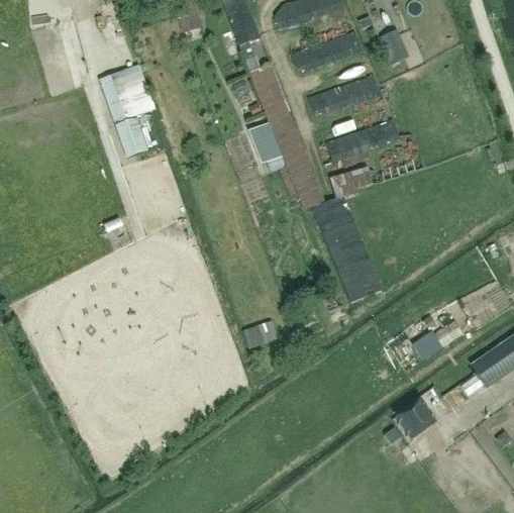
[(176,0),(178,15),(197,12),(195,0),(176,0)]
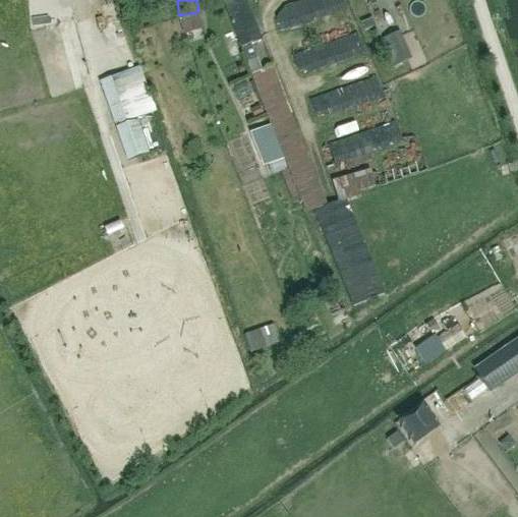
[(263,37),(248,0),(223,0),(241,45),(263,37)]
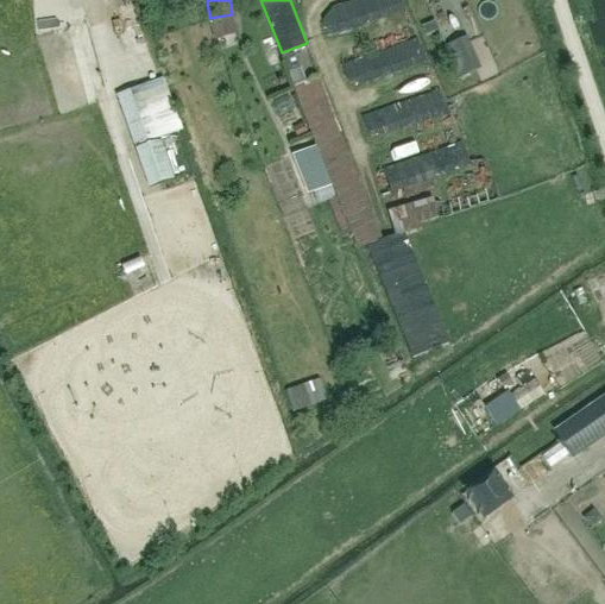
[(407,7),(403,0),(342,0),(332,4),(323,17),(329,33),(407,7)]
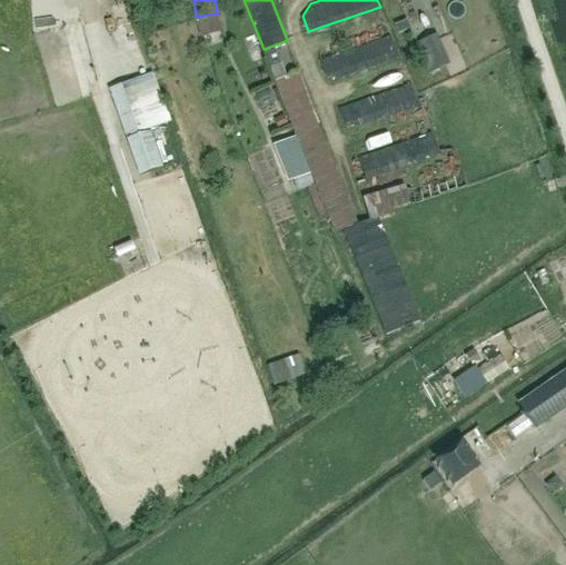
[(408,16),(396,21),(399,30),(411,25),(408,16)]
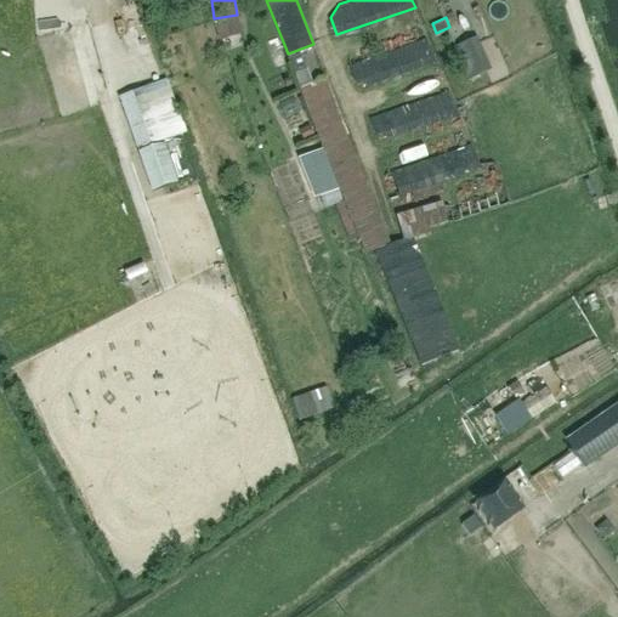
[(436,61),(426,35),(349,62),(358,86),(436,61)]
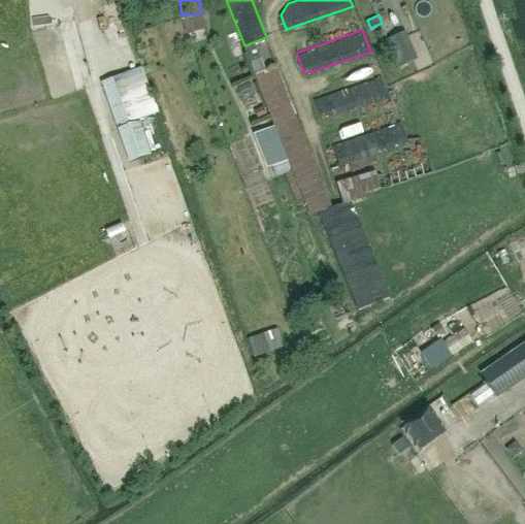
[(414,54),(404,34),(403,30),(387,37),(397,61),(414,54)]
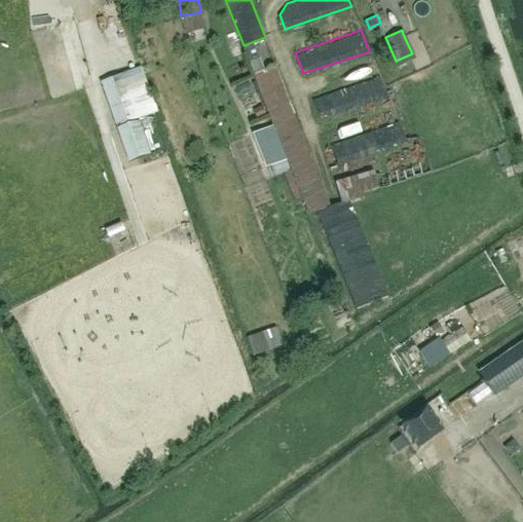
[(345,204),(336,184),(341,200),(331,203),(277,64),(264,68),(260,54),(249,59),(274,123),(283,144),(288,157),(310,212),(316,210),(357,306),(389,294),(351,201),(345,204)]
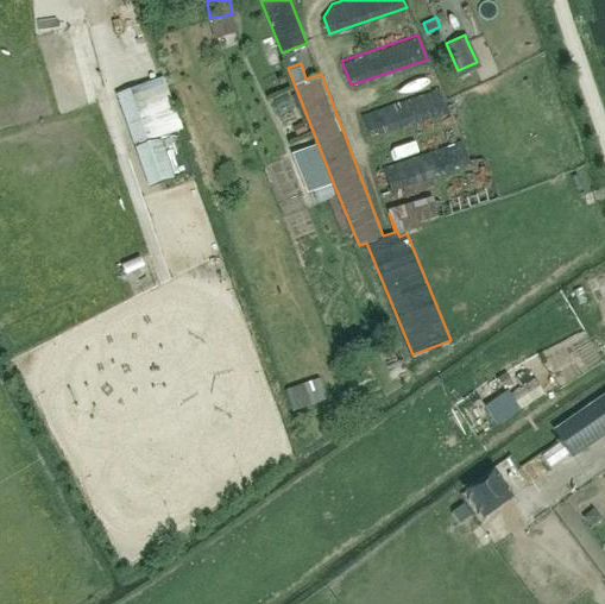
[(150,183),(175,175),(161,137),(184,129),(181,117),(178,118),(164,74),(115,92),(134,144),(136,144),(150,183)]
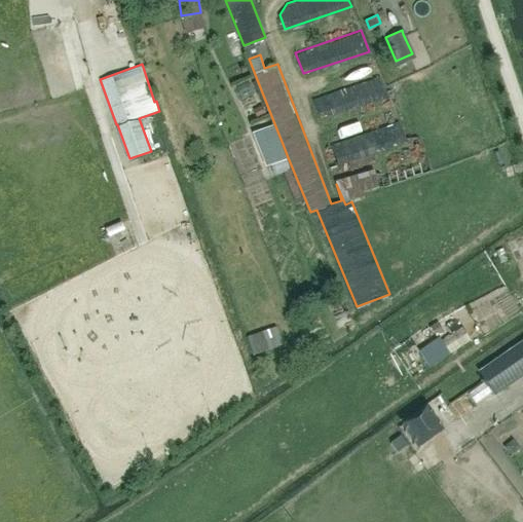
[(380,74),(313,97),(322,118),(389,95),(380,74)]
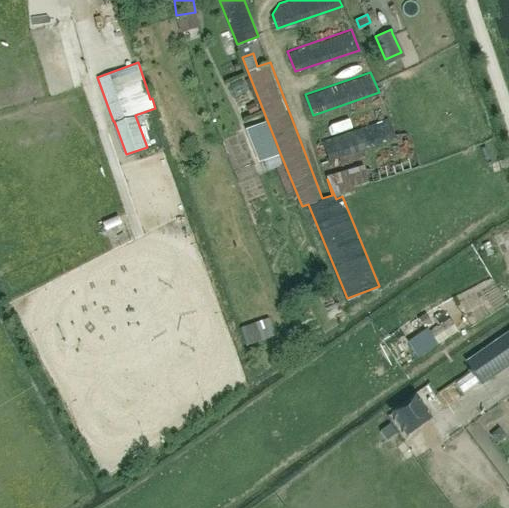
[(397,136),(389,115),(322,139),(330,160),(340,156),(342,162),(365,155),(363,148),(397,136)]
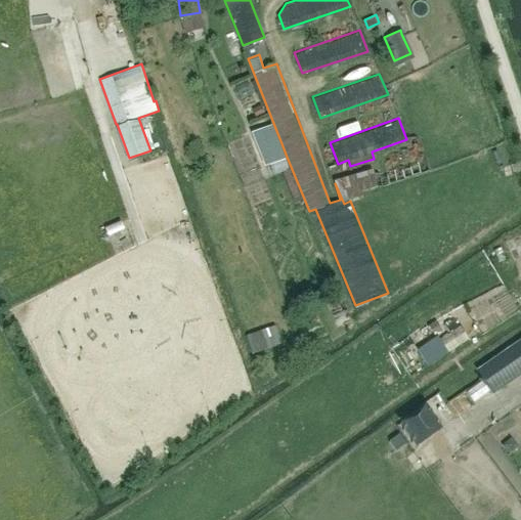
[(287,157),(281,143),(273,123),(253,130),(265,165),(287,157)]
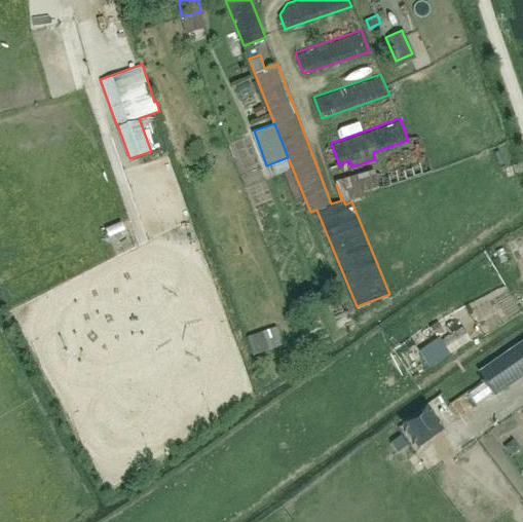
[(345,204),(351,201),(350,198),(365,195),(364,189),(379,184),(374,168),(335,180),(336,184),(345,204)]
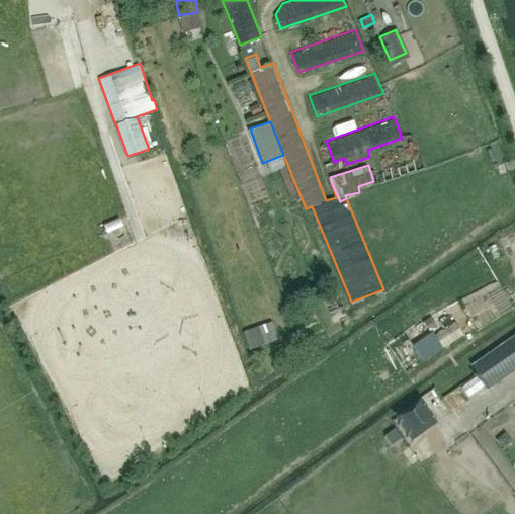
[(431,328),(440,341),(461,327),(452,314),(431,328)]
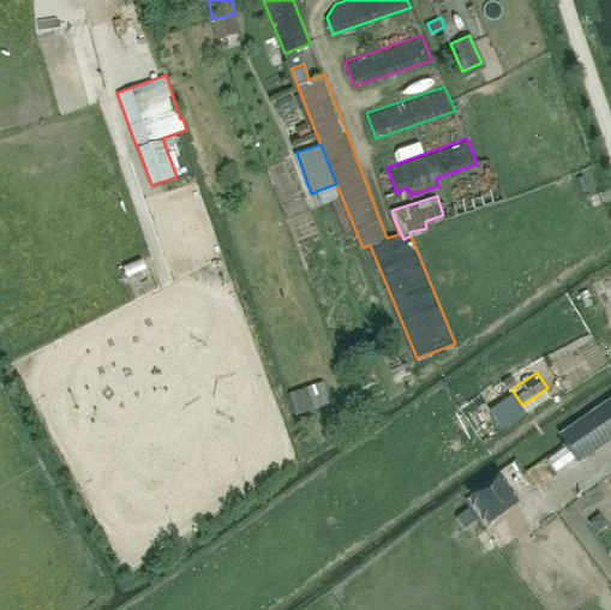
[(289,390),(297,412),(331,400),(324,378),(289,390)]
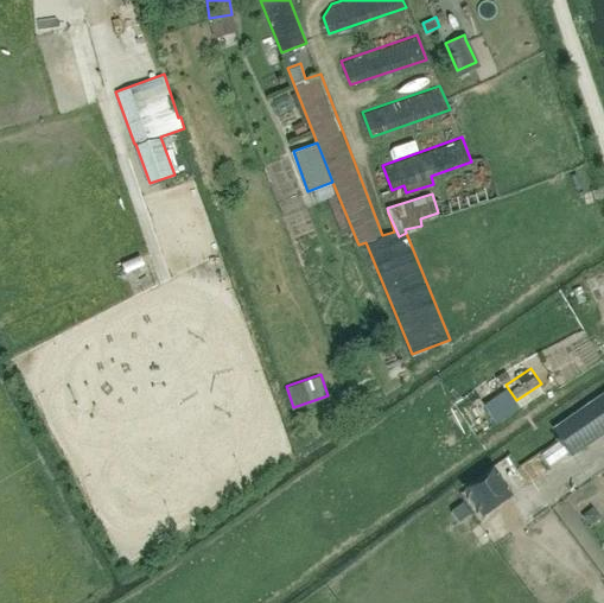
[(603,389),(553,424),(570,448),(603,424),(603,389)]
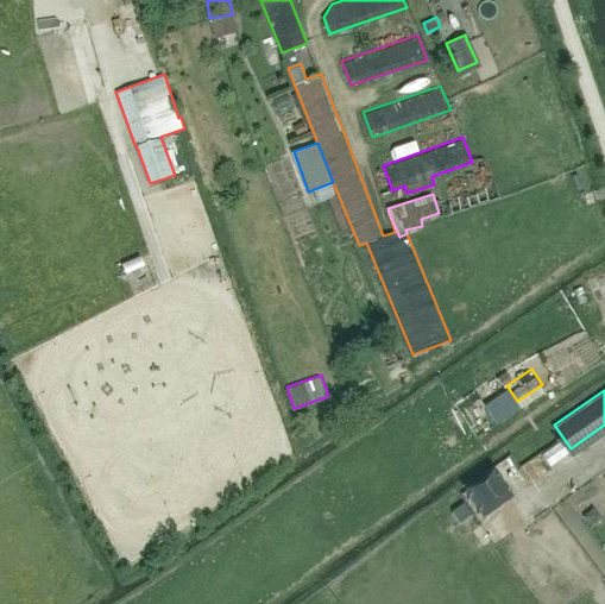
[(484,517),(515,496),(495,469),(465,490),(484,517)]
